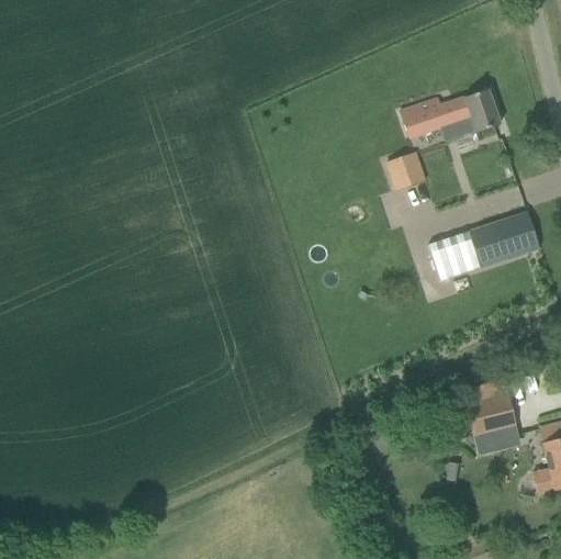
[(401,111),(410,136),(471,115),(477,132),(501,123),(489,88),(440,104),(438,99),(401,111)]
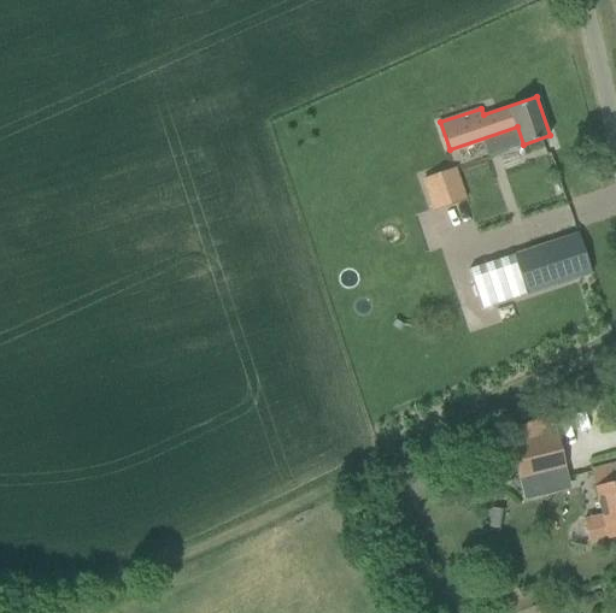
[(423,178),(434,208),(467,198),(456,166),(423,178)]
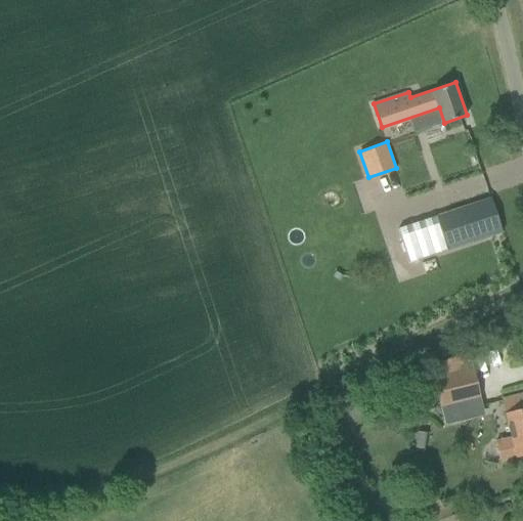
[(482,154),(470,160),(474,169),(486,164),(482,154)]
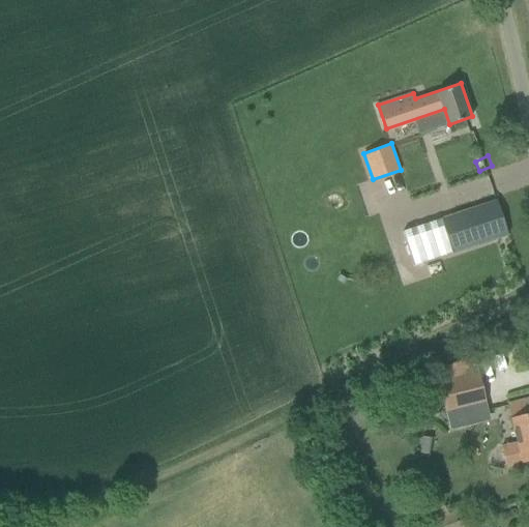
[(442,218),(453,252),(509,232),(498,199),(496,200),(496,201),(445,218),(444,217),(442,218)]
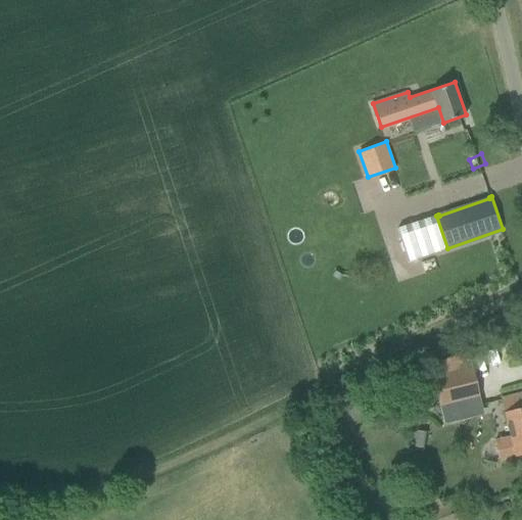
[(440,405),(444,424),(484,414),(479,394),(472,367),(469,350),(429,362),(433,377),(440,405)]
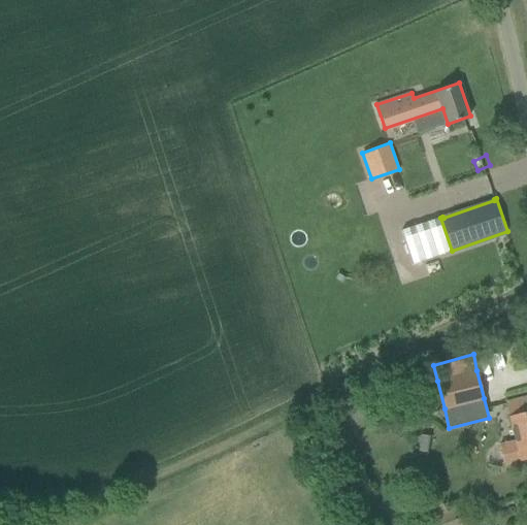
[(499,443),(504,464),(526,458),(526,396),(507,401),(509,414),(508,414),(515,439),(499,443)]
